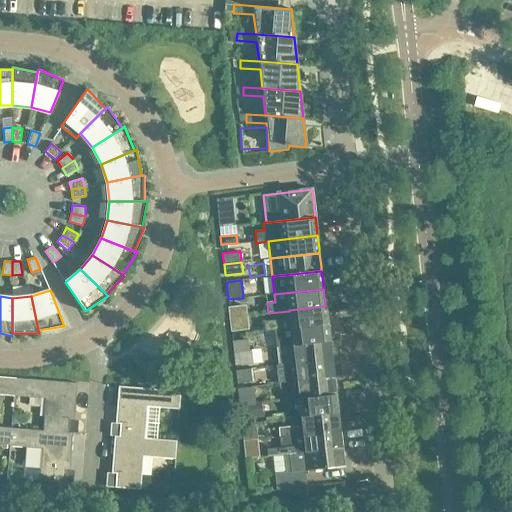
[(246,318),(245,306),(228,308),(230,320),(246,318)]
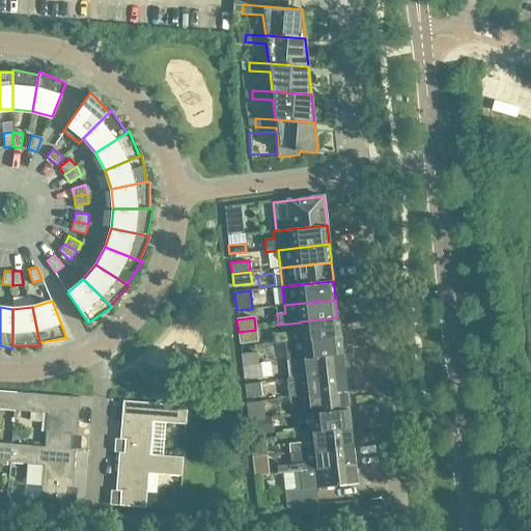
[(339,331),(337,317),(300,322),(300,323),(301,331),(274,333),(275,342),(284,341),(284,342),(340,336),(339,331)]
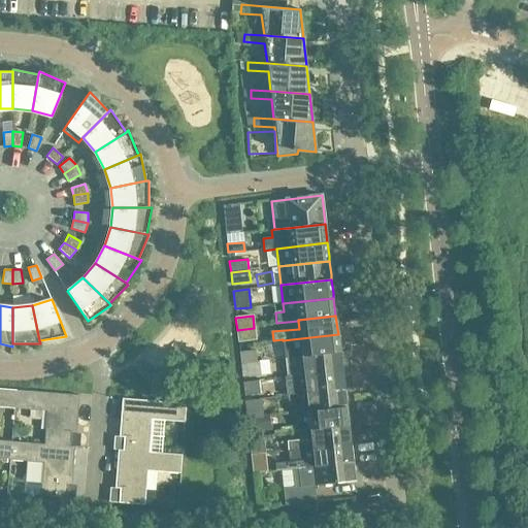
[(255,339),(254,328),(237,330),(238,341),(255,339)]
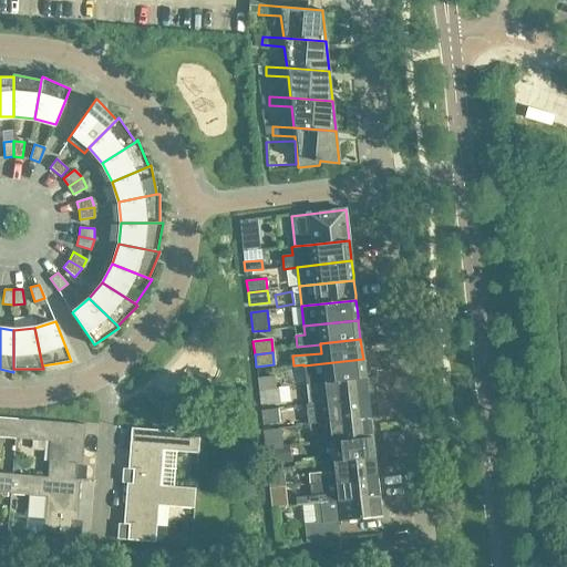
[(306,385),(366,379),(363,359),(303,366),(306,385)]
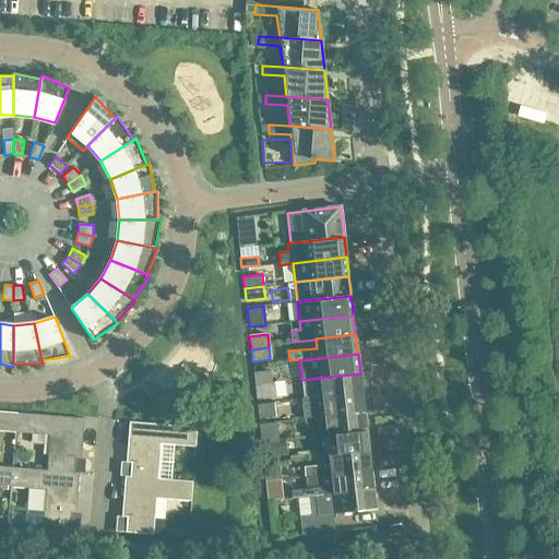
[(272,383),(270,371),(253,373),(254,385),(272,383)]
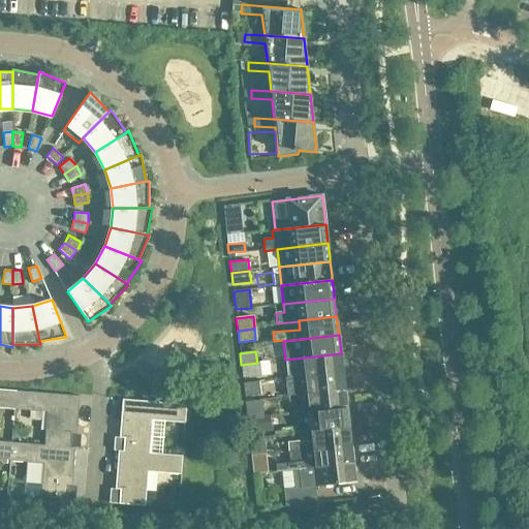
[(287,378),(343,372),(341,353),(285,360),(287,377),(287,378)]
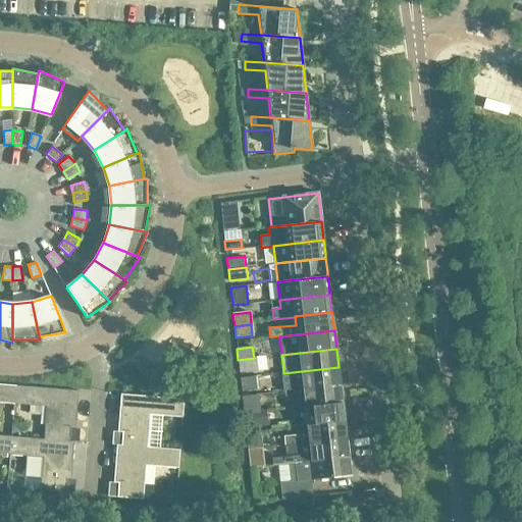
[(238,360),(240,373),(256,371),(255,358),(254,358),(238,360)]
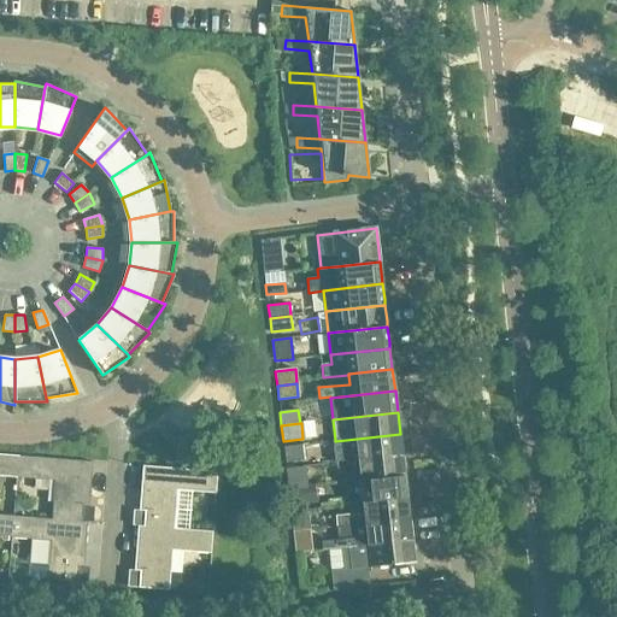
[(353,460),(403,454),(400,434),(335,441),(335,440),(334,440),(335,462),(353,460)]
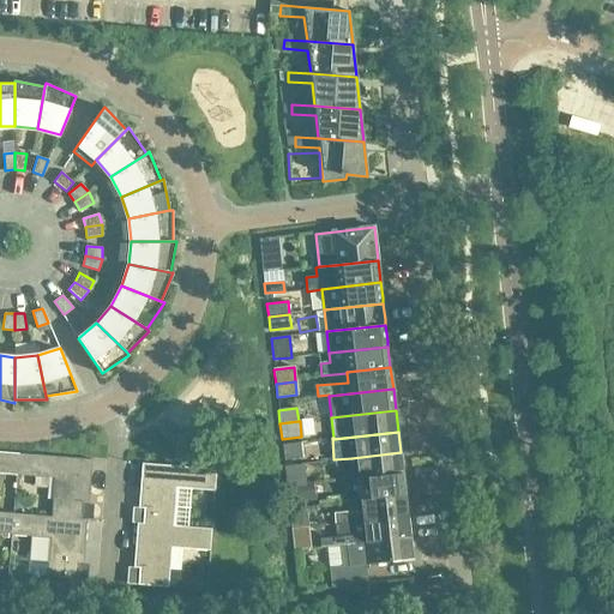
[(302,458),(301,443),(283,445),(284,461),(302,458)]
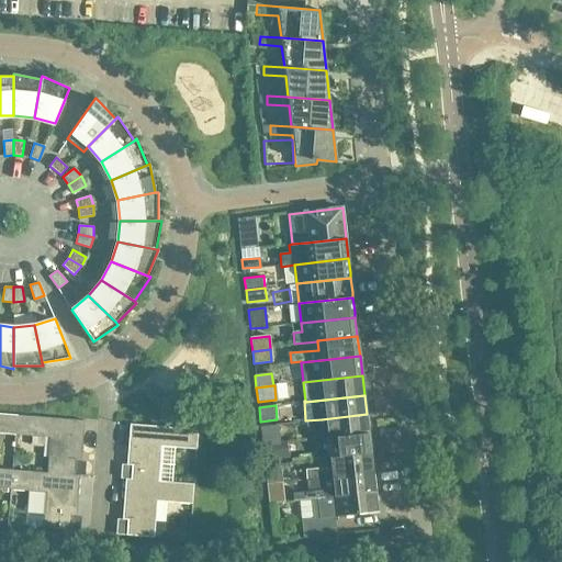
[(0,434),(15,435),(17,415),(0,413),(0,434)]
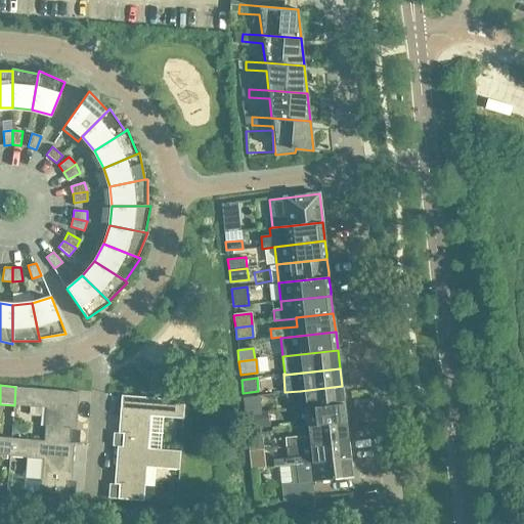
[(343,399),(342,386),(300,391),(301,402),(292,403),(293,409),(344,404),(343,399)]
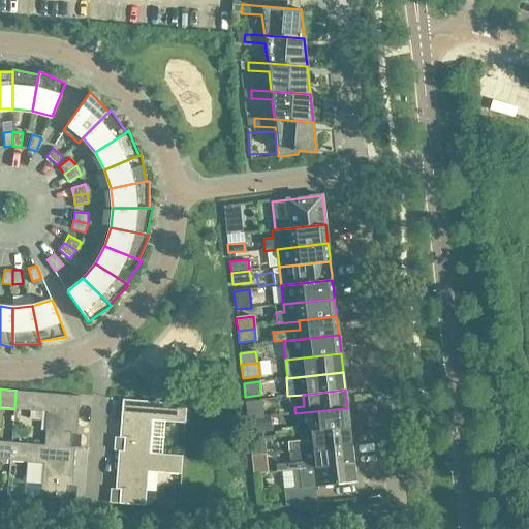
[(76,434),(80,396),(16,391),(14,409),(47,412),(44,445),(70,447),(70,446),(71,433),(76,434)]
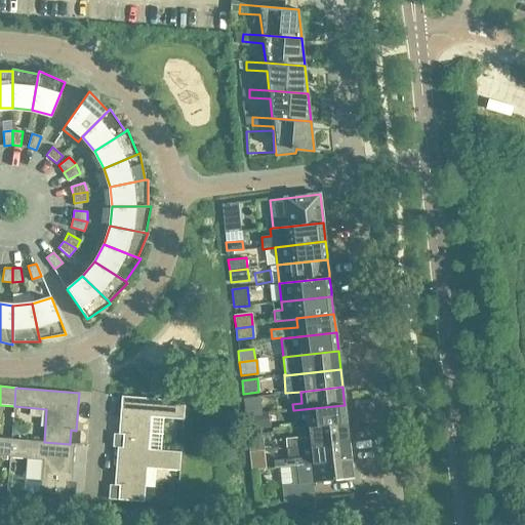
[(184,419),(185,401),(122,396),(119,434),(123,434),(122,447),(122,448),(148,450),(148,449),(151,416),(184,419)]
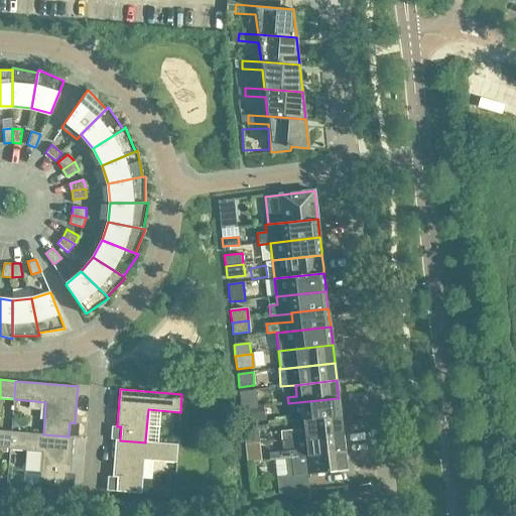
[(254,389),(239,391),(241,408),(256,407),(254,389)]
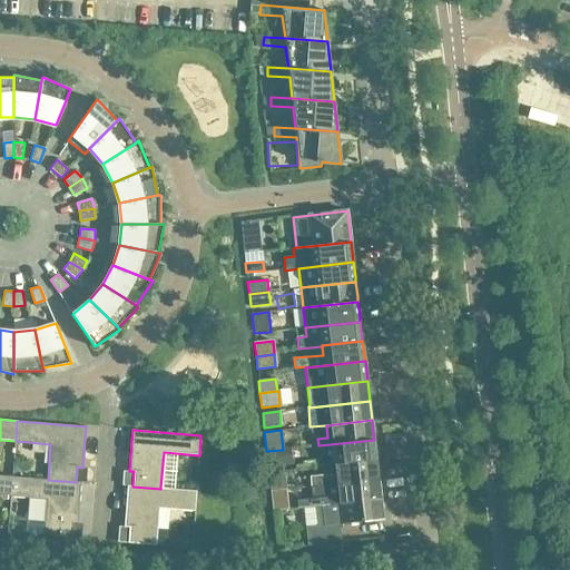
[(318,445),(321,465),(334,464),(376,460),(374,440),(318,445)]
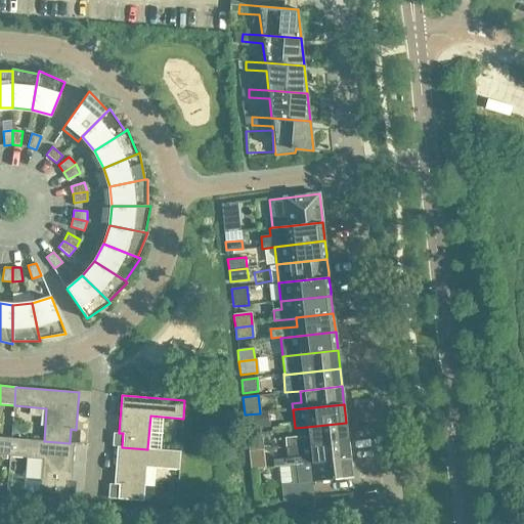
[(260,428),(259,413),(246,416),(247,429),(260,428)]
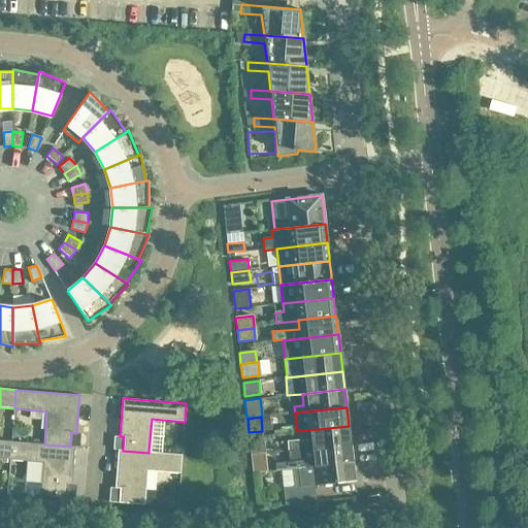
[(289,452),(351,444),(349,426),(309,430),(310,439),(299,440),(299,439),(287,440),(289,452)]
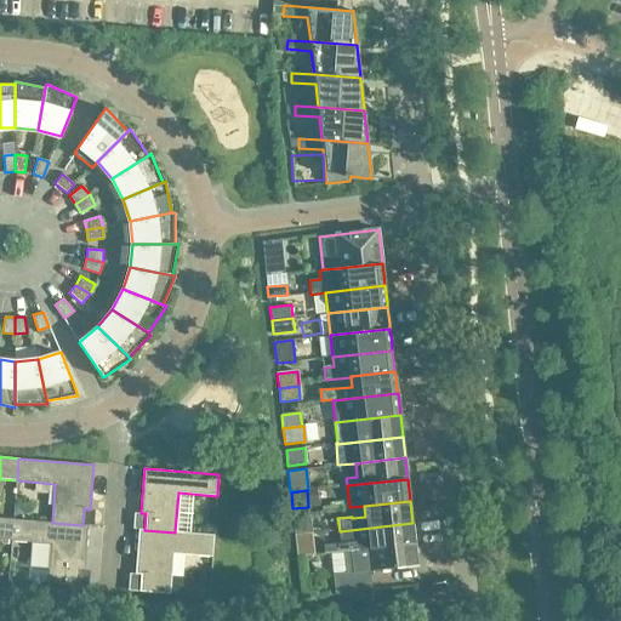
[(13,519),(0,518),(0,539),(12,541),(13,519)]
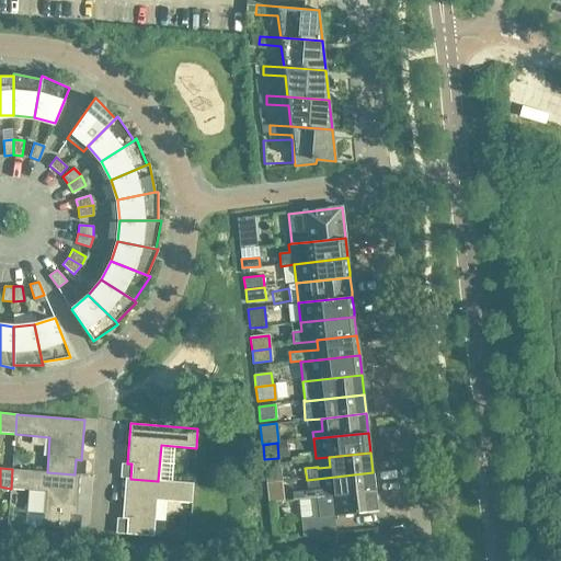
[(77,515),(80,473),(75,473),(75,474),(47,472),(12,469),(11,489),(45,491),(43,527),(70,529),(71,514),(77,515)]
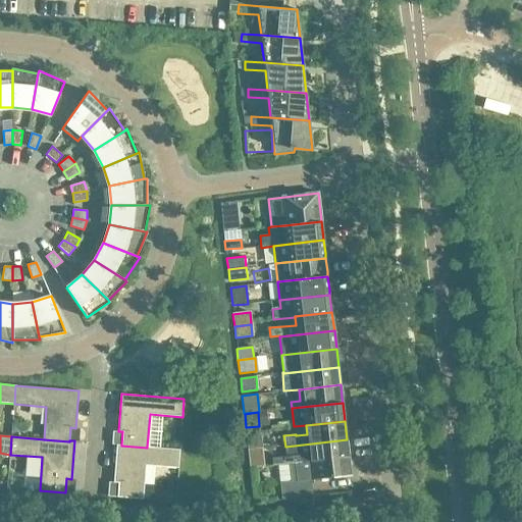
[(262,448),(260,436),(247,438),(249,450),(262,448)]
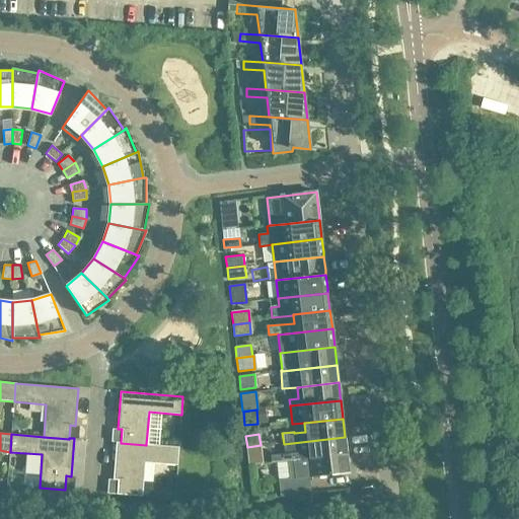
[(346,450),(345,437),(284,444),(284,453),(270,454),(271,462),(285,461),(347,454),(346,450)]
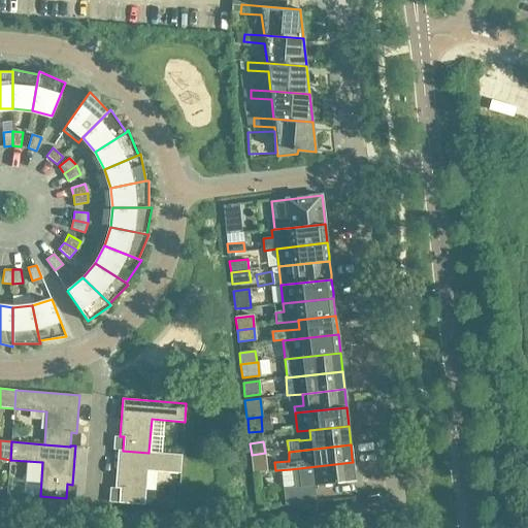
[(180,473),(182,455),(149,452),(149,453),(123,451),(123,450),(119,450),(116,488),(120,488),(119,502),(144,504),(147,470),(180,473)]
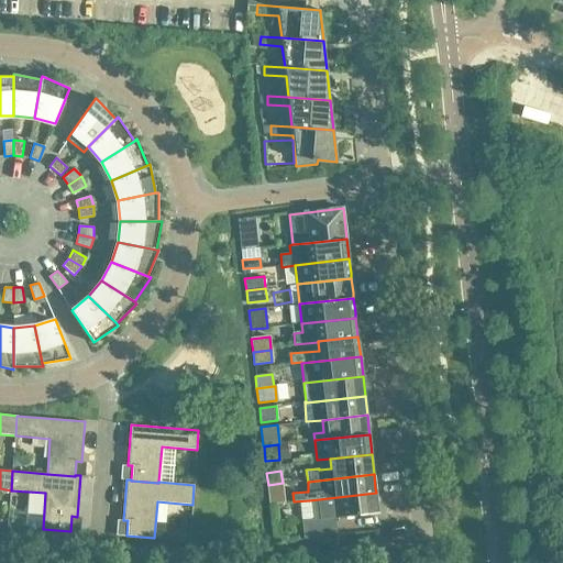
[(335,518),(378,514),(376,493),(309,500),(309,501),(300,503),(304,540),(337,536),(335,518)]
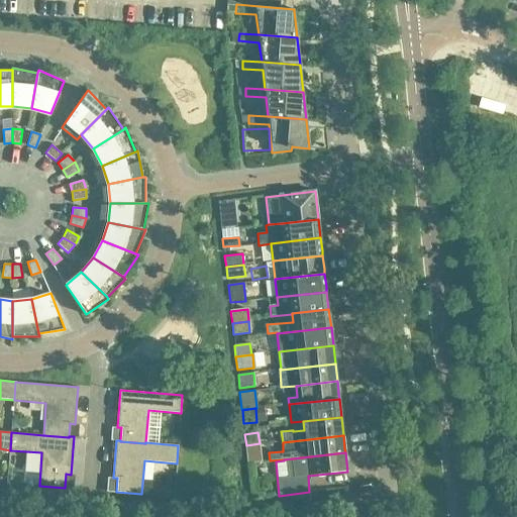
[(316,513),(317,503),(302,502),(302,513),(316,513)]
